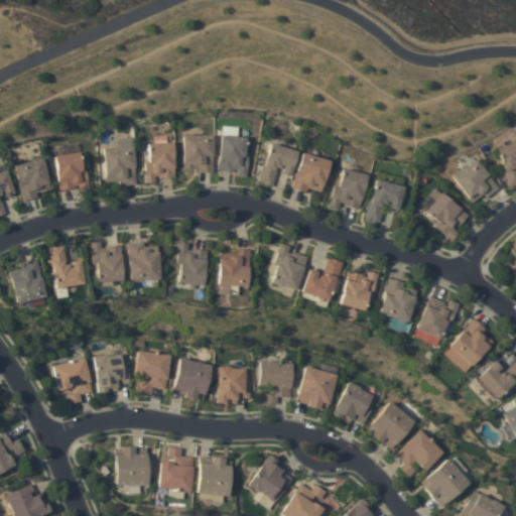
[(245,138),(243,155),(247,155),(245,177),(236,176),(237,170),(232,169),(232,171),(217,170),(220,135),(245,138)]
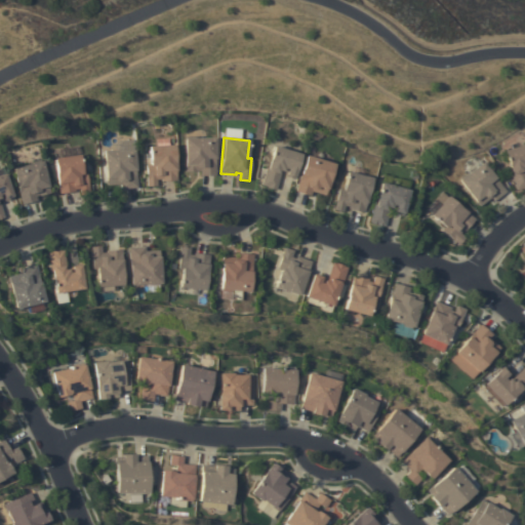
[(168,138),(169,146),(174,145),(176,180),(161,182),(161,178),(156,179),(157,186),(148,187),(146,164),(150,164),(149,146),(156,146),(156,138),(168,138)]
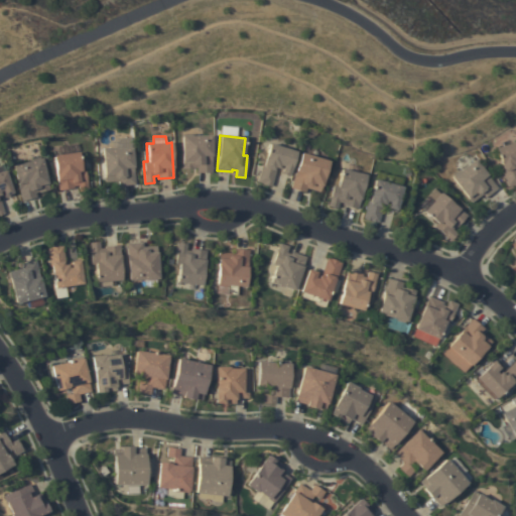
[(212,136),(212,172),(197,172),(197,168),(181,168),(181,136),(212,136)]
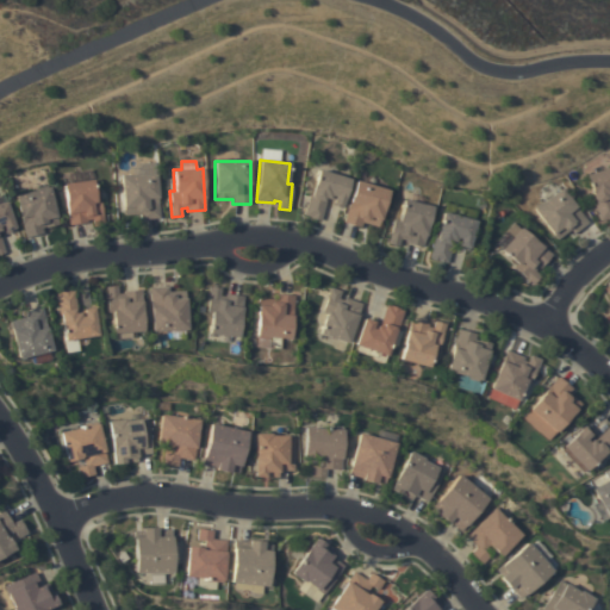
[(154,162),(155,174),(159,218),(141,219),(141,213),(124,215),(120,176),(123,176),(123,175),(132,174),(132,168),(138,163),(154,162)]
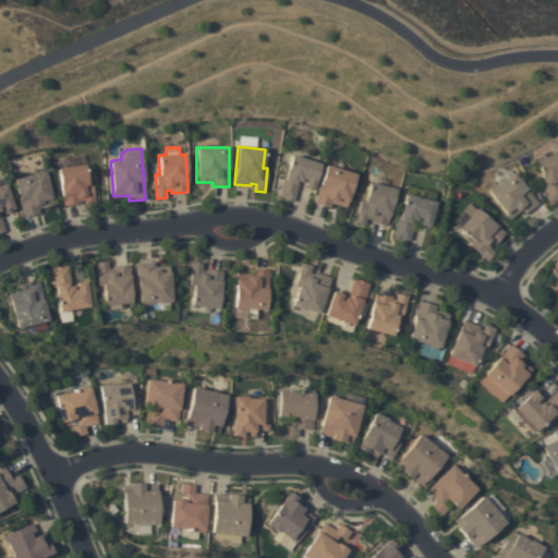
[(557,153),(557,199),(555,201),(548,203),(542,184),(544,183),(535,160),(557,153)]
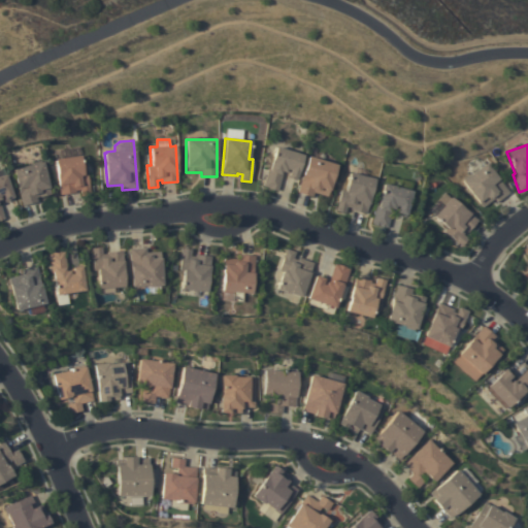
[(303,155),(297,176),(298,176),(296,179),(287,177),(288,174),(283,173),(277,191),(269,189),(269,188),(262,186),(268,168),(269,169),(275,146),(303,155)]
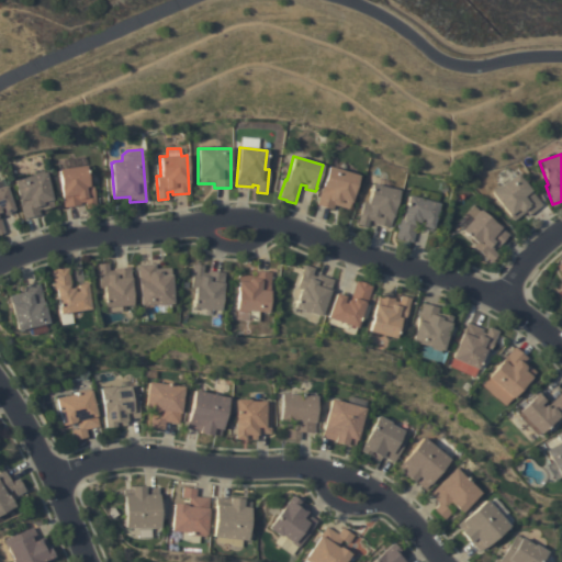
[(85,166),(88,184),(92,184),(96,208),(86,209),(85,202),(80,202),(80,205),(64,208),(58,169),(85,166)]
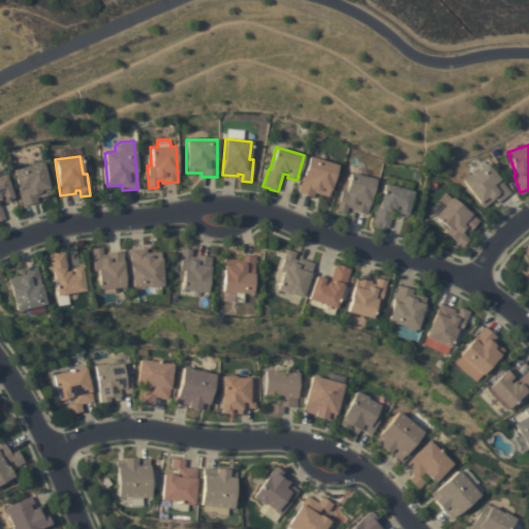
[(338,165),(329,196),(314,192),(313,197),(298,192),(309,156),(338,165)]
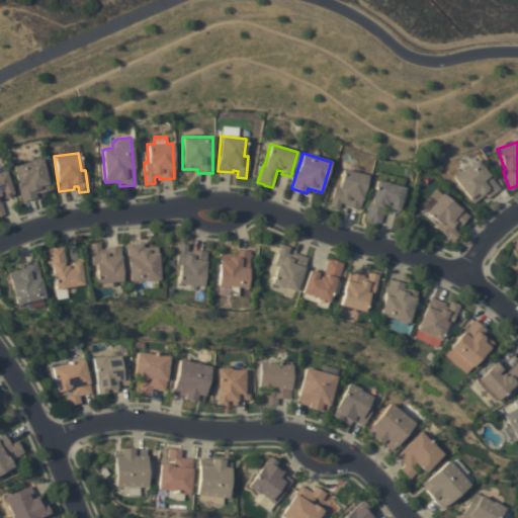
[(41,159),(50,191),(39,193),(38,192),(35,193),(36,197),(21,201),(13,166),(41,159)]
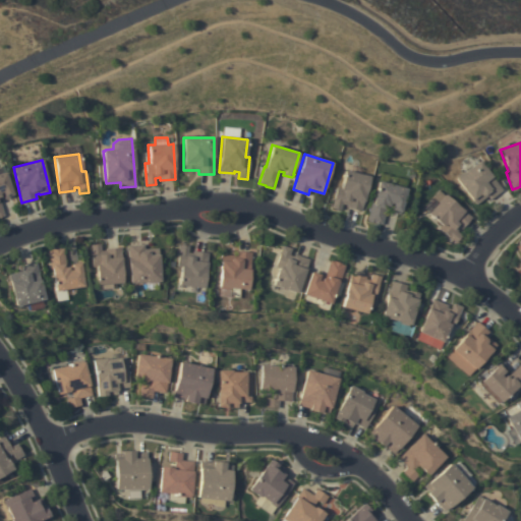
[(479,161),(503,190),(490,199),(487,196),(475,205),(456,179),(479,161)]
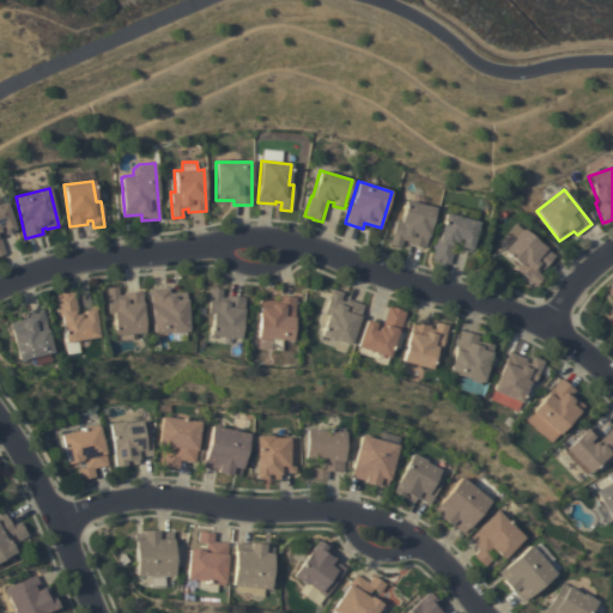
[(424,248),(407,243),(407,241),(402,240),(401,248),(389,244),(395,219),(400,220),(405,200),(435,208),(424,248)]
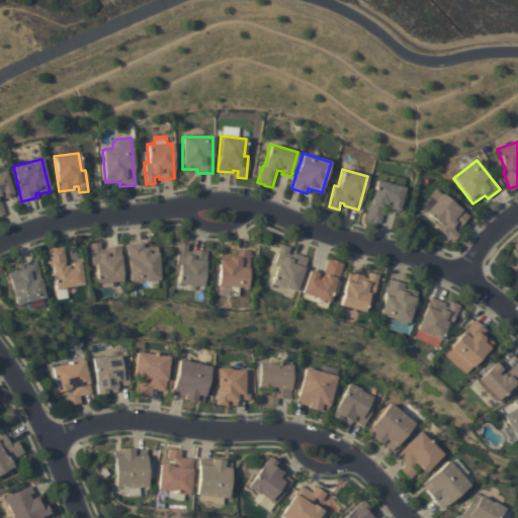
[(0,172),(5,171),(13,195),(5,198),(4,195),(0,196),(0,200),(4,214),(2,214),(2,216),(0,216),(0,172)]
